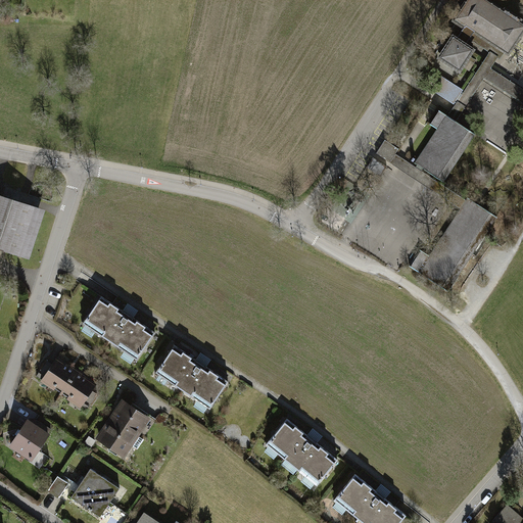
[(504,11),(486,0),(467,0),(454,20),(464,28),(473,34),(474,33),(474,32),(509,54),(522,34),(522,32),(522,24),(520,21),(521,20),(506,10),(504,11)]
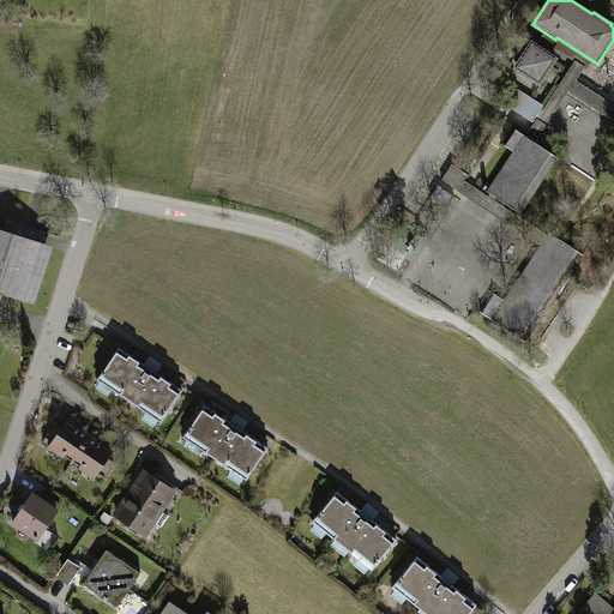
[(555,40),(545,32),(536,46),(533,43),(516,68),(540,84),(557,59),(547,53),(552,47),(555,40)]
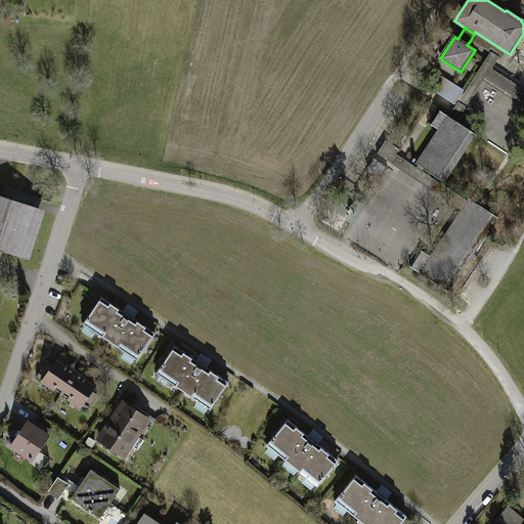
[(453,126),(456,122),(485,79),(523,103),(523,89),(492,69),(498,58),(501,60),(506,53),(475,33),(474,34),(471,40),(490,52),(448,117),(449,117),(446,122),(453,126)]
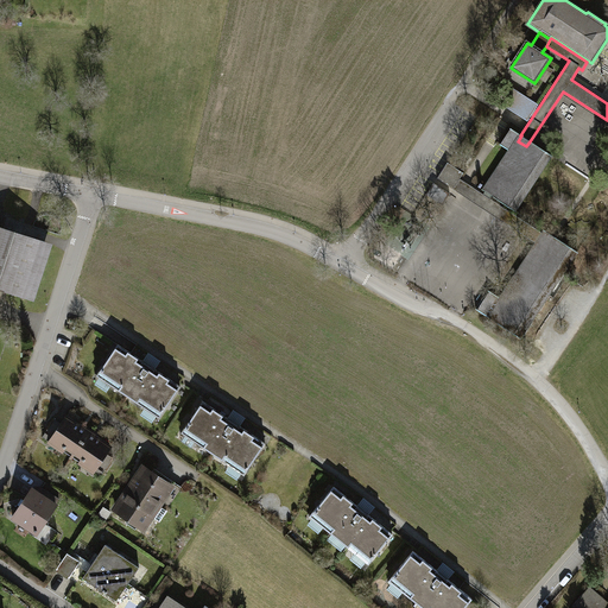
[(537,106),(512,90),(504,103),(508,107),(508,108),(527,121),(537,106)]
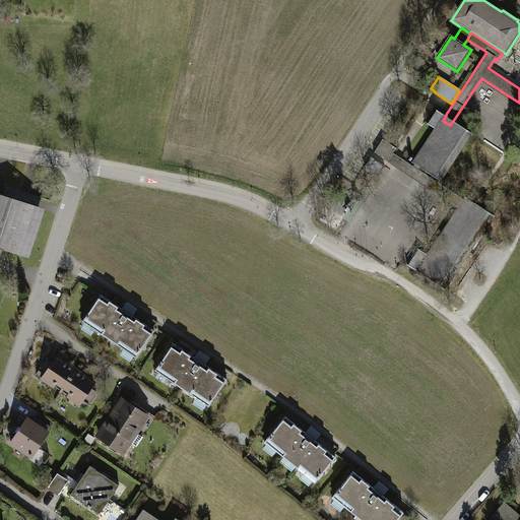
[(445,116),(438,110),(428,124),(436,129),(416,159),(425,165),(421,169),(441,181),(472,133),(453,121),(450,125),(443,121),(446,116),(445,116)]
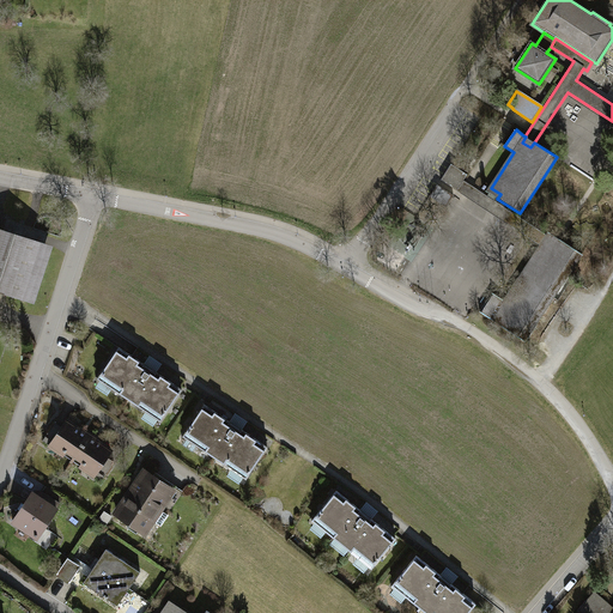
[(457,190),(463,180),(467,175),(451,164),(441,180),(457,190)]
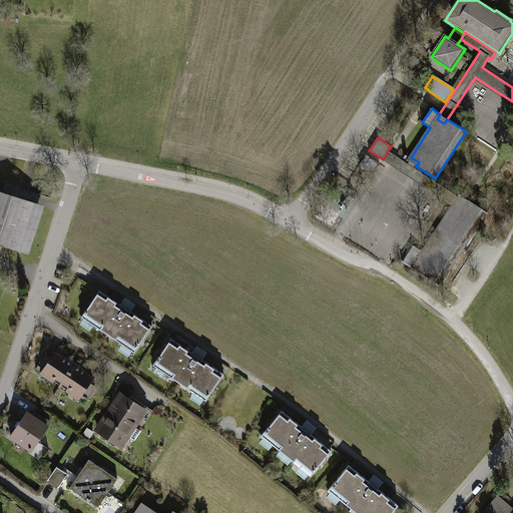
[(458,197),(388,150),(383,159),(438,196),(453,205),(458,197)]
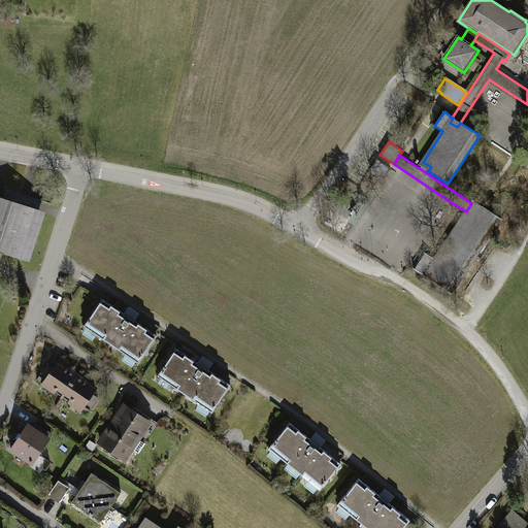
[(385,178),(391,168),(376,159),(370,169),(385,178)]
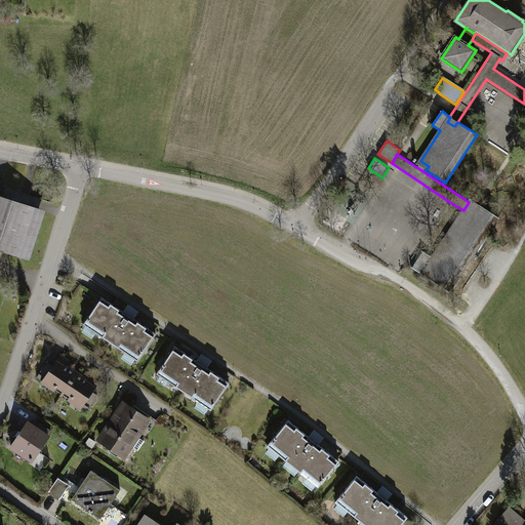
[(48,210),(0,194),(0,252),(31,263),(48,210)]
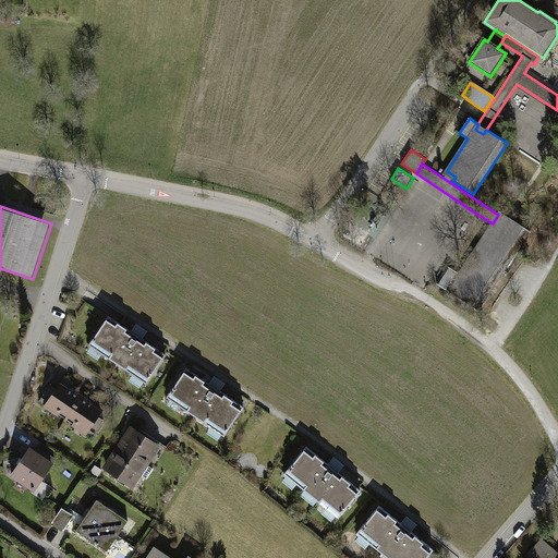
[(500,211),(498,215),(493,223),(460,274),(448,266),(437,284),(477,311),(530,231),(500,211)]
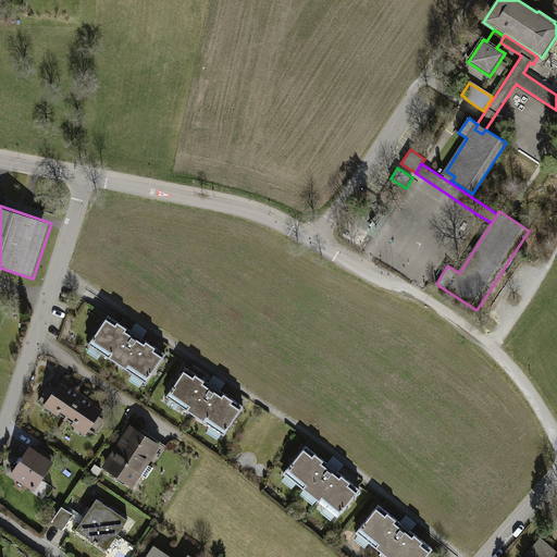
[(168,351),(109,312),(87,344),(146,383),(168,351)]
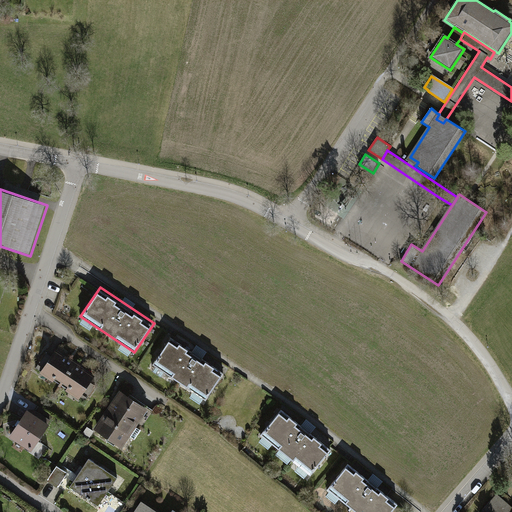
[(226,370),(172,336),(155,363),(209,397),(226,370)]
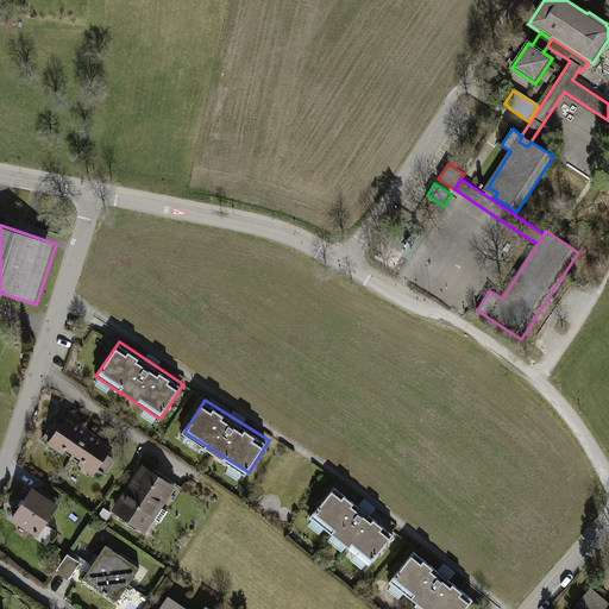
[(90,433),(64,415),(45,445),(73,462),(90,433)]
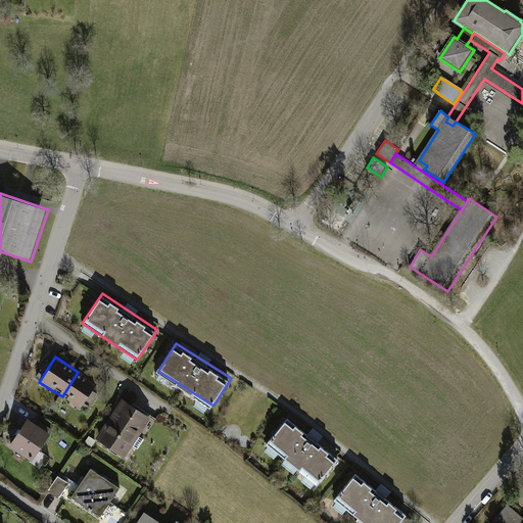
[(78,372),(62,396),(85,411),(100,386),(78,372)]
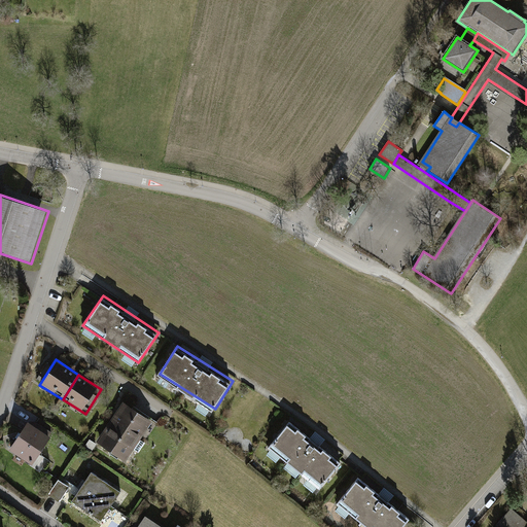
[(155,420),(125,399),(96,443),(128,463),(155,420)]
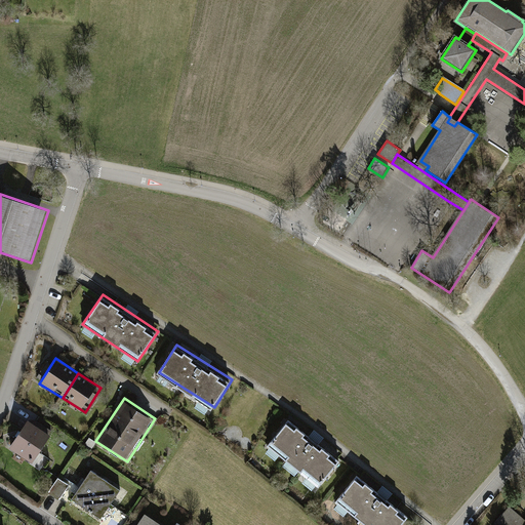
[(53,433),(27,416),(5,450),(32,468),(53,433)]
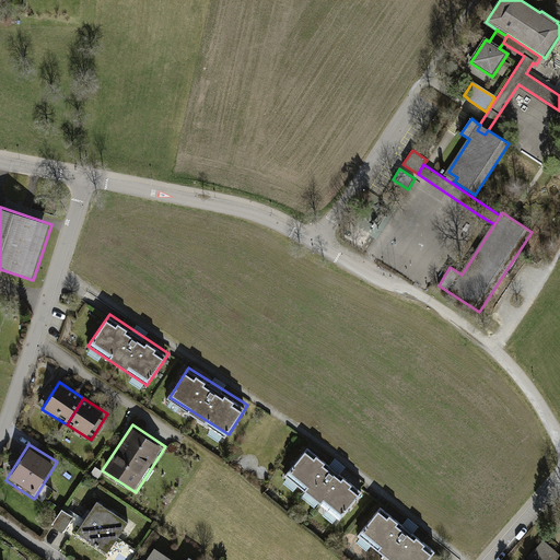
[(363,489),(310,444),(283,475),(338,520),(363,489)]
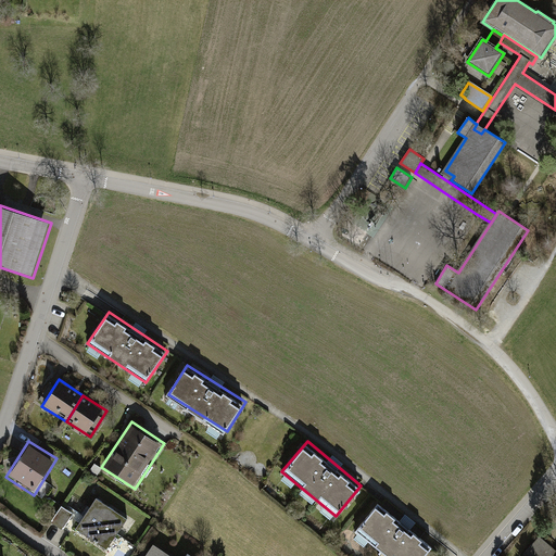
[(129,517),(98,495),(75,529),(108,551),(129,517)]
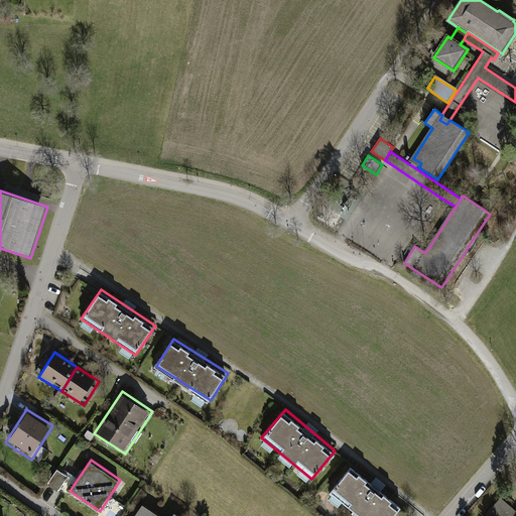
[(398,515),(404,510),(352,467),(331,493),(358,515),(398,515)]
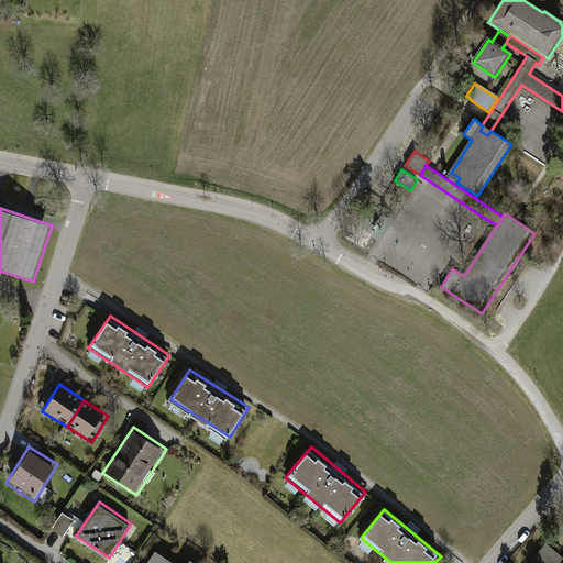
[(67,514),(54,526),(63,536),(76,523),(67,514)]
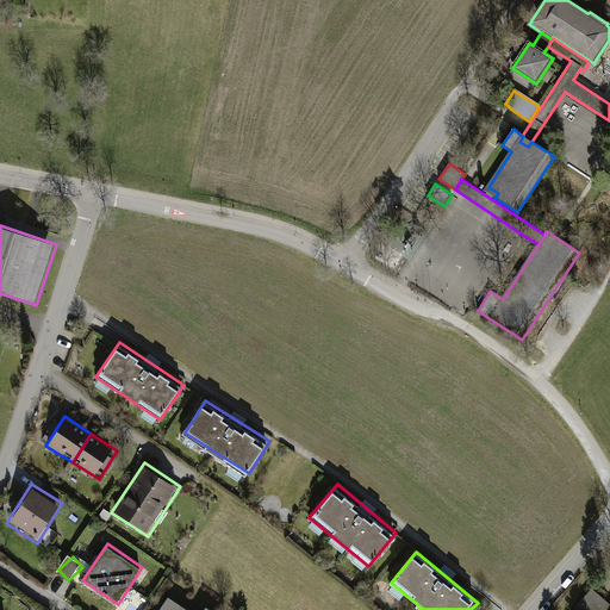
[(609,609),(609,608),(590,592),(576,609),(609,609)]
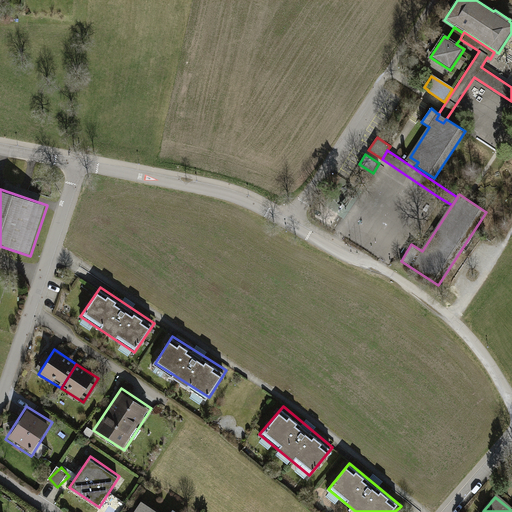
[(169,511),(152,511),(139,503),(133,511),(171,511),(170,511),(169,511)]
